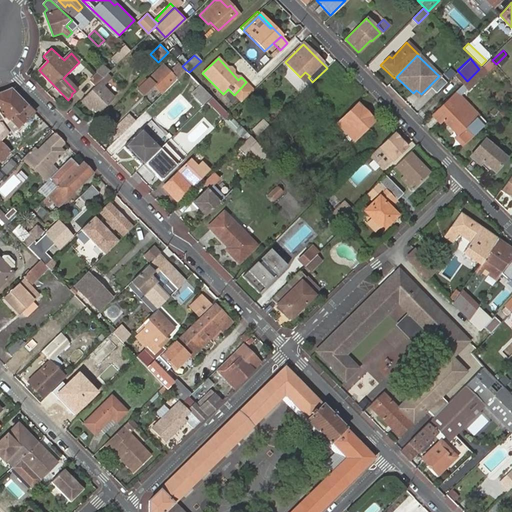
[(104,65),(97,72),(104,77),(108,73),(110,71),(104,65)]
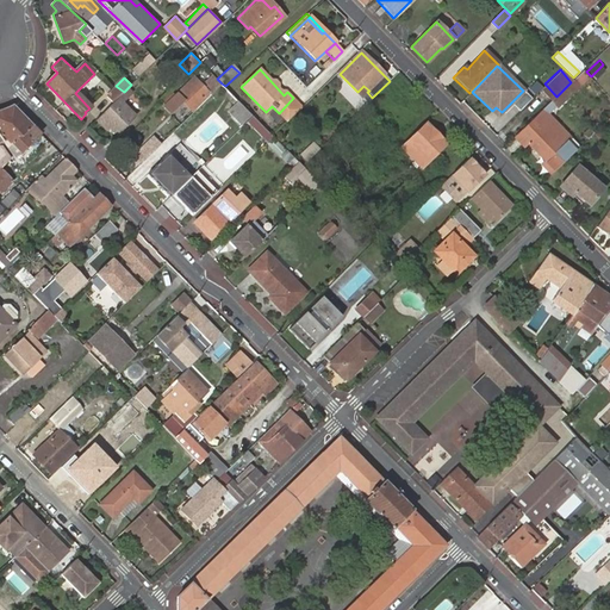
[(211,94),(219,86),(215,80),(206,88),(195,79),(168,106),(174,113),(186,101),(193,109),(210,93),(211,94)]
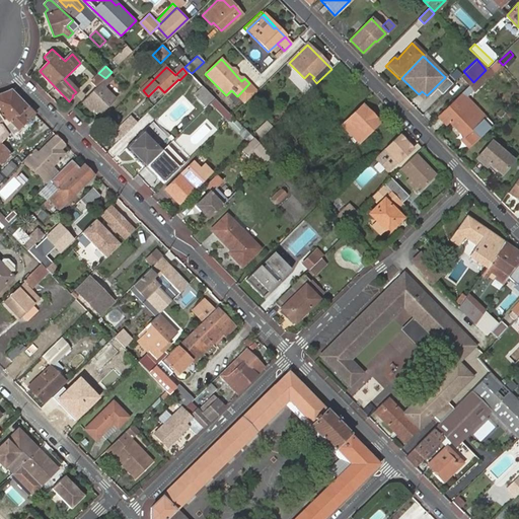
[(234,68),(232,71),(241,81),(244,78),(234,68)]
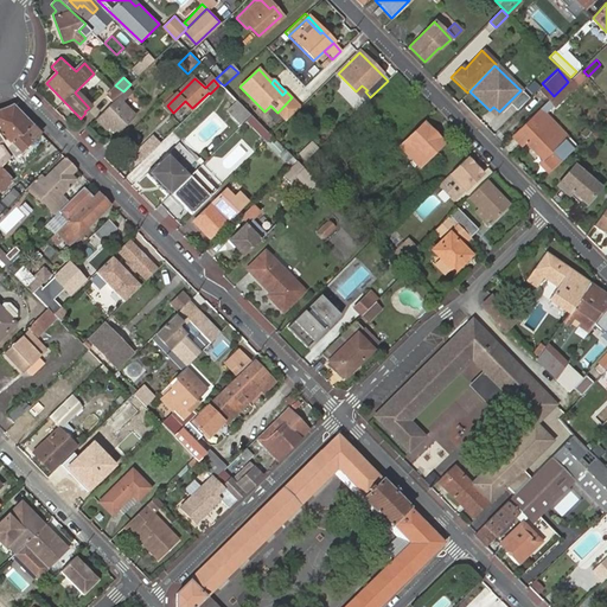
[(575,85),(570,80),(568,82),(562,88),(568,94),(575,85)]
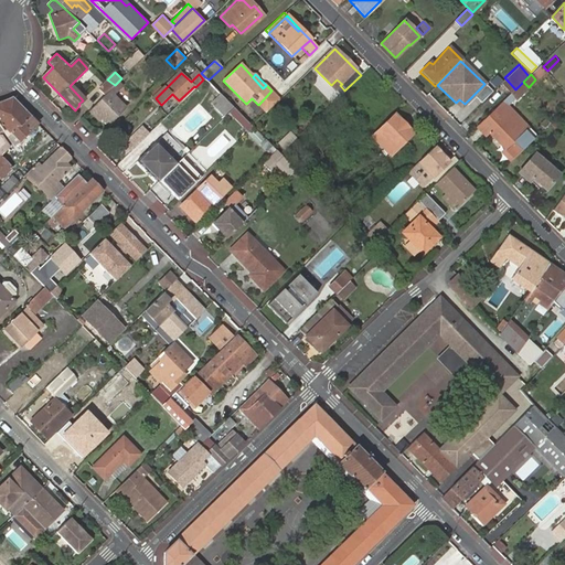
[(515,89),(504,77),(499,83),(510,94),(515,89)]
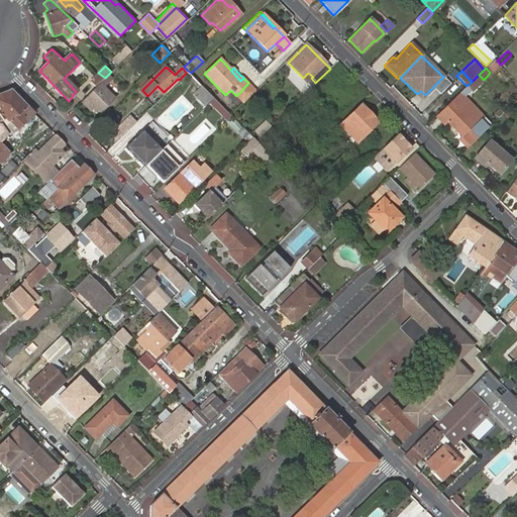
[(96,87),(105,78),(98,73),(91,81),(96,87)]
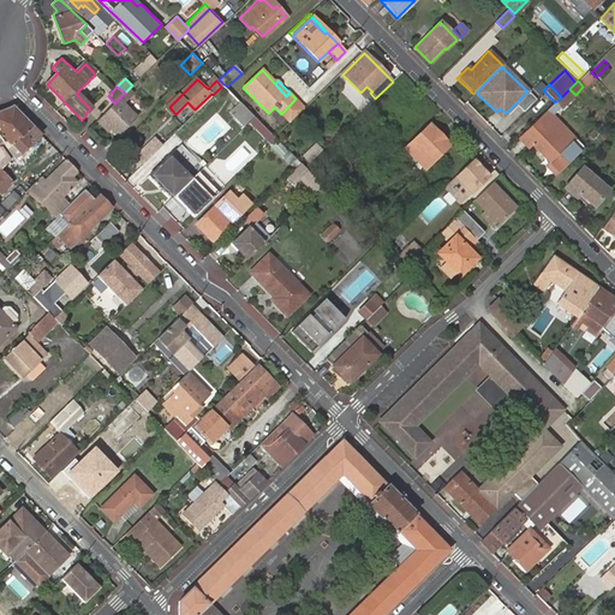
[(366,87),(360,93),(365,97),(370,93),(372,91),(366,87)]
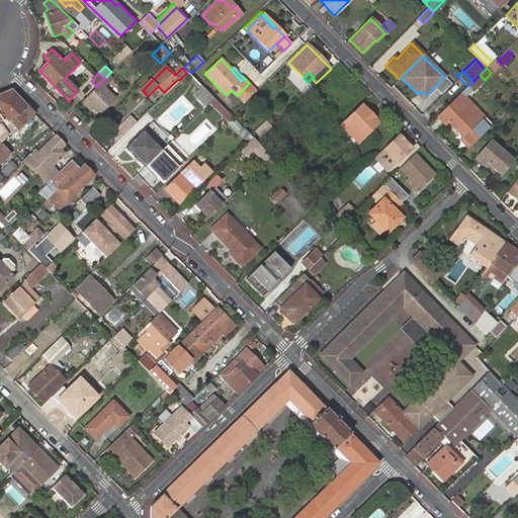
[(113,78),(109,74),(105,78),(96,87),(85,98),(95,108),(99,113),(115,97),(104,86),(113,78)]
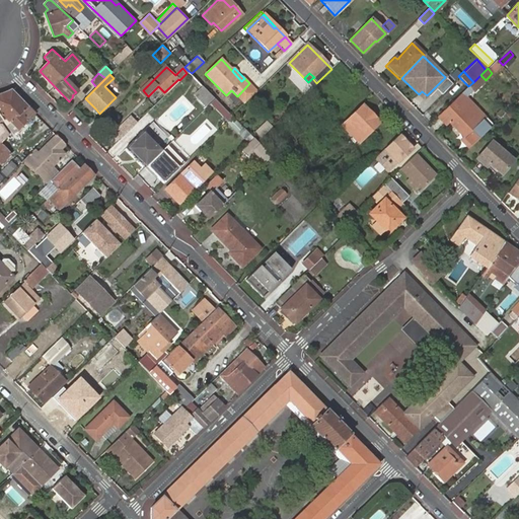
[(473,92),(486,80),(480,75),(473,82),(468,86),(472,90),(473,92)]
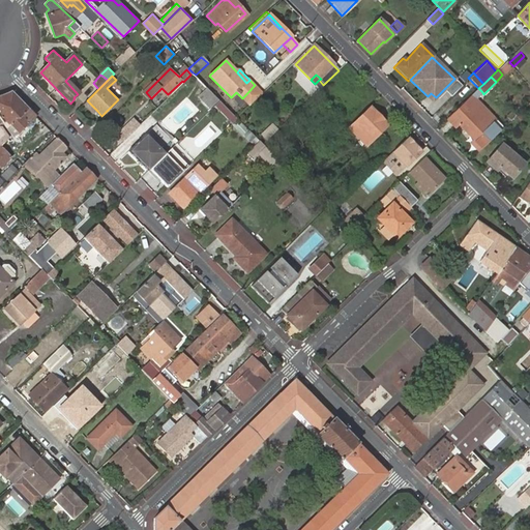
[(207,87),(199,95),(211,108),(218,99),(207,87)]
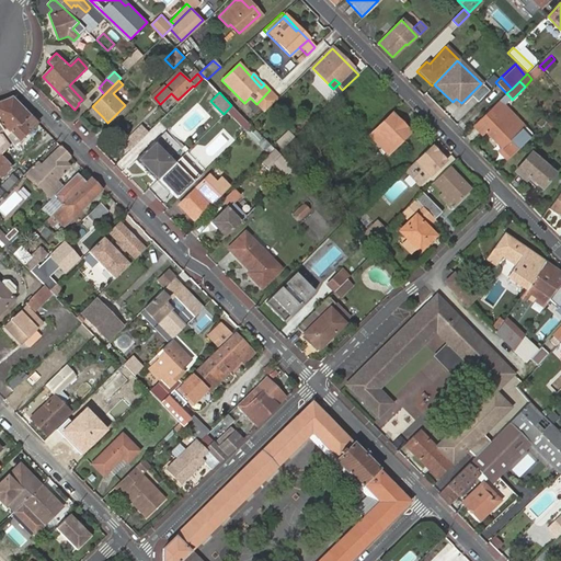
[(511,98),(506,93),(474,124),(483,134),(484,133),(500,149),(499,150),(507,159),(531,136),(506,111),(505,112),(501,107),(511,98)]
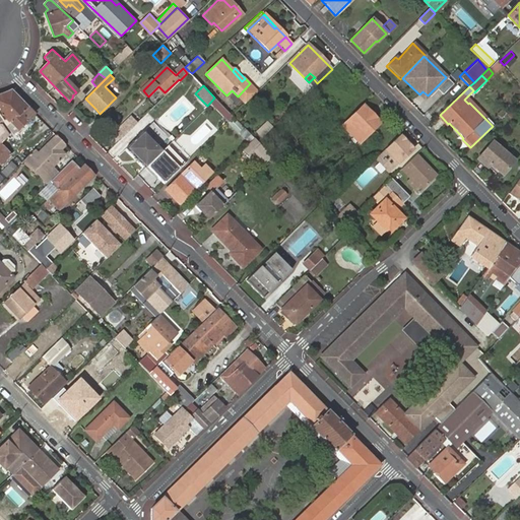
[(0,116),(2,120),(6,118),(9,121),(17,129),(35,113),(11,89),(4,92),(0,92),(0,116)]
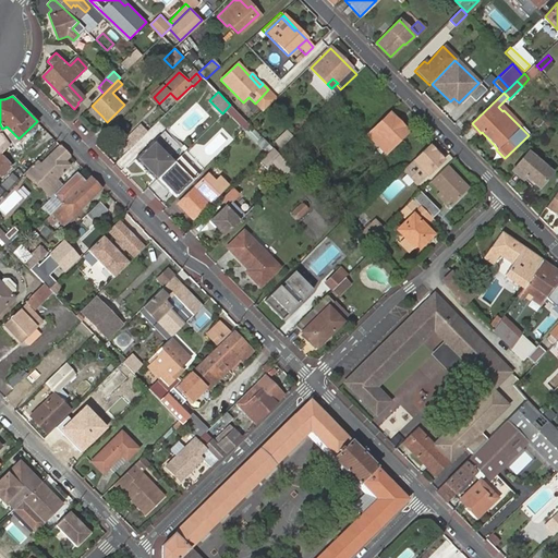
[(250,123),(231,106),(230,105),(226,110),(245,130),(245,129),(251,124),(250,123)]
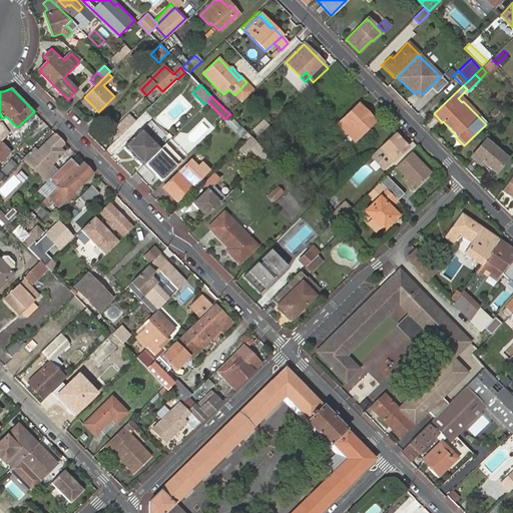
[(354,132),(350,136),(354,141),(375,121),(358,104),(338,124),(341,127),(345,123),(354,132)]
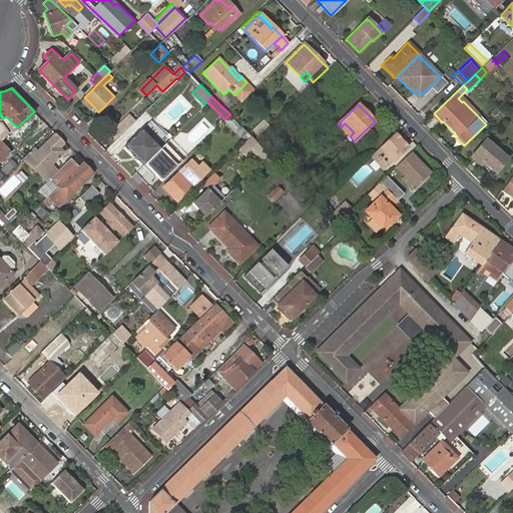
[(117,140),(135,122),(129,116),(111,133),(117,140)]
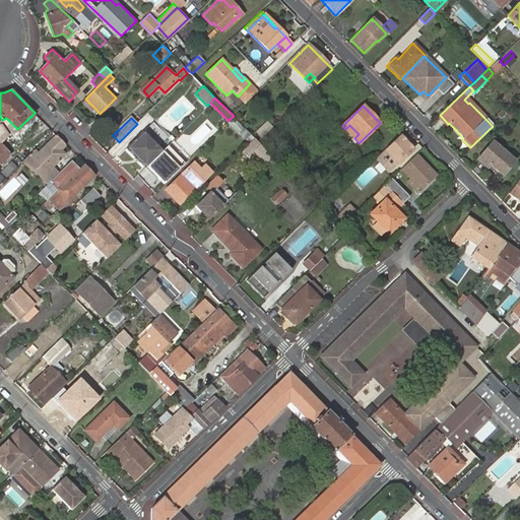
[(272,125),(267,120),(257,131),(262,136),(272,125)]
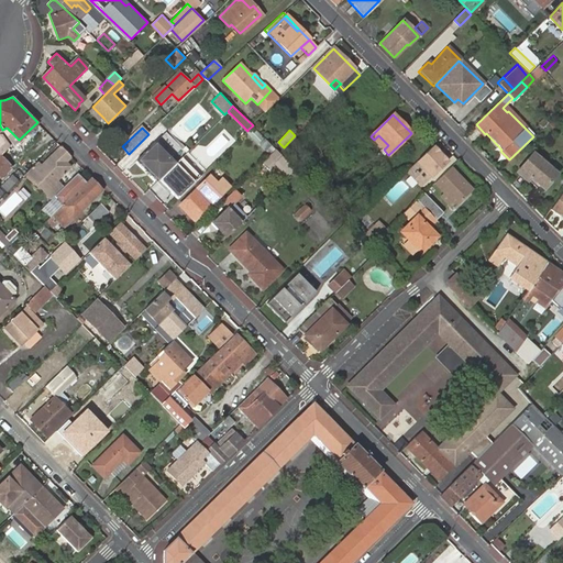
[(19,140),(10,131),(6,135),(13,145),(19,140)]
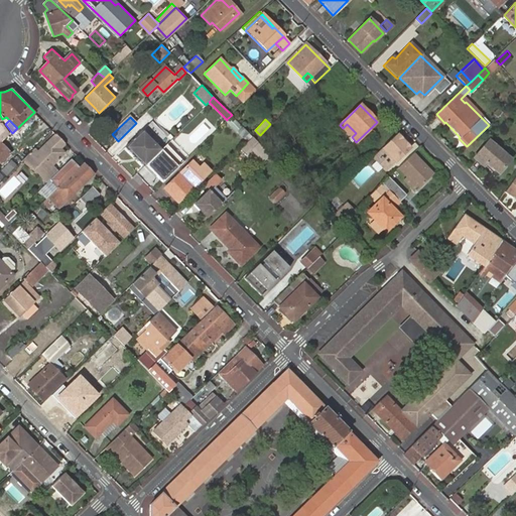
[(343,128),(352,137),(356,133),(347,124),(343,128)]
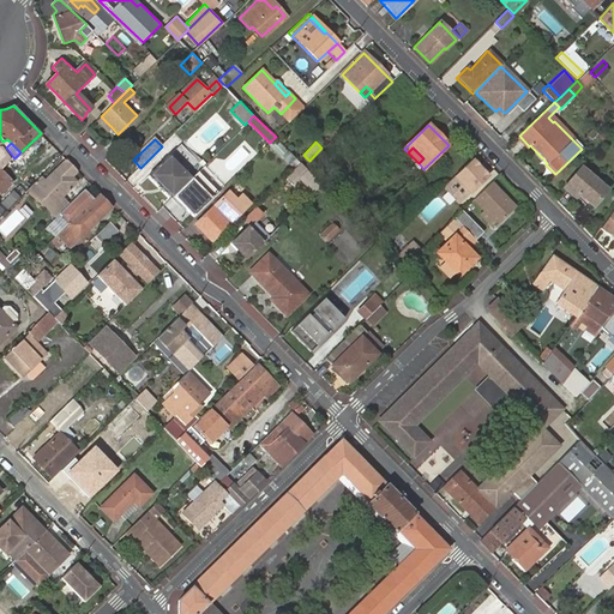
[(175,194),(196,174),(173,150),(152,170),(164,184),(163,185),(168,190),(169,188),(175,194)]
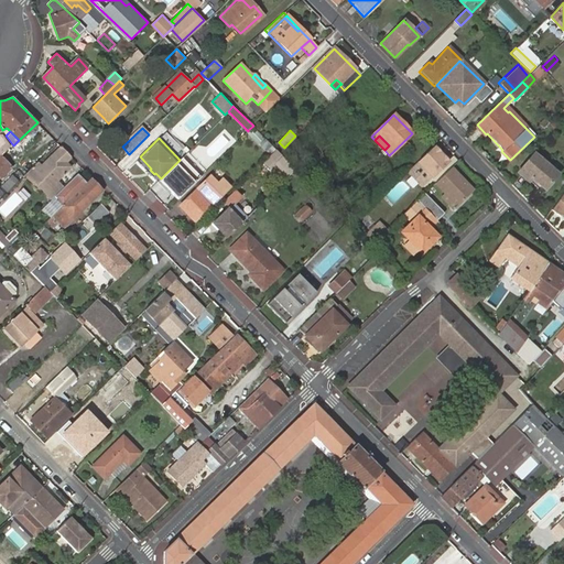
[(36,163),(25,174),(44,192),(52,199),(63,188),(64,188),(56,181),(69,166),(66,162),(71,156),(61,147),(41,167),(36,163)]
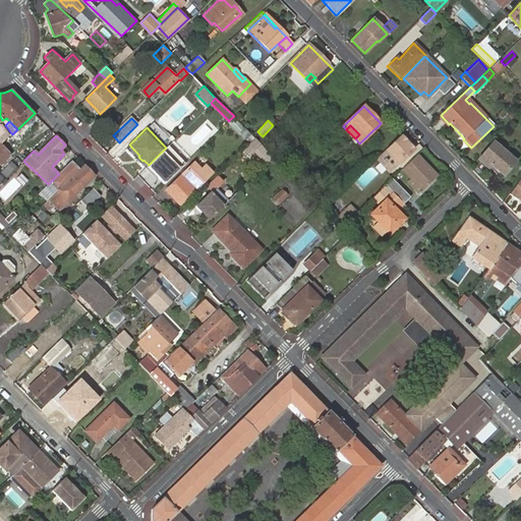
[(413,150),(400,135),(385,150),(375,159),(390,173),(413,150)]
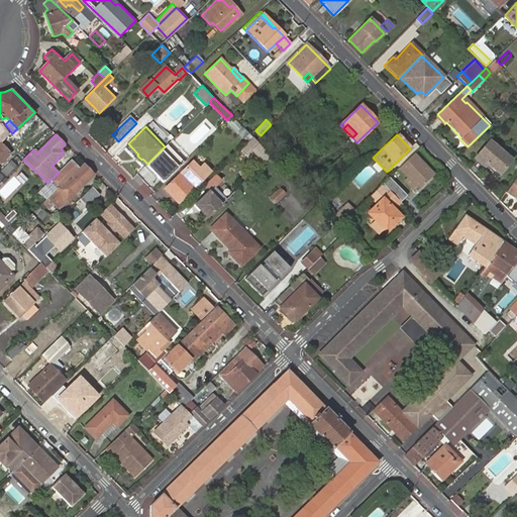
[(252,151),(265,163),(272,156),(256,140),(253,137),(240,150),(246,157),(252,151)]
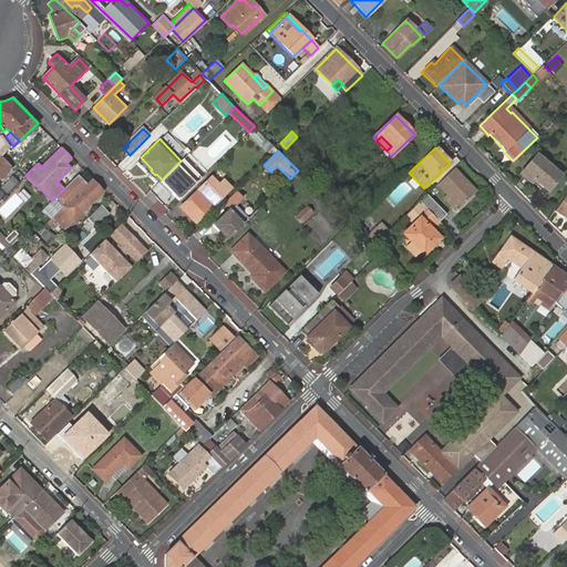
[(0,175),(1,177),(12,166),(1,156),(0,154),(0,175)]
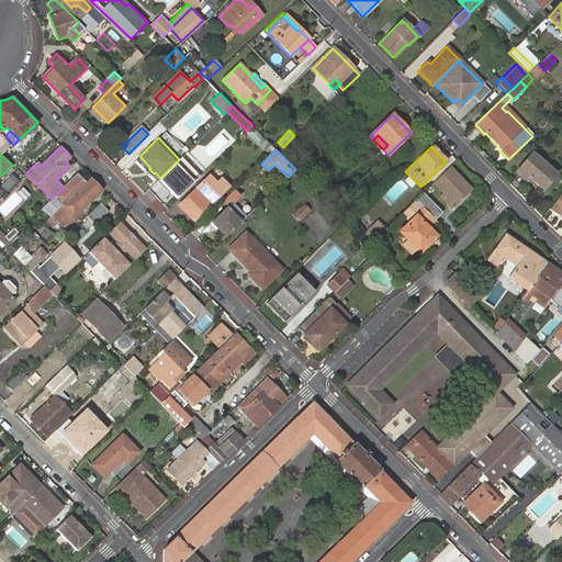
[(555,173),(532,154),(519,169),(542,189),(555,173)]
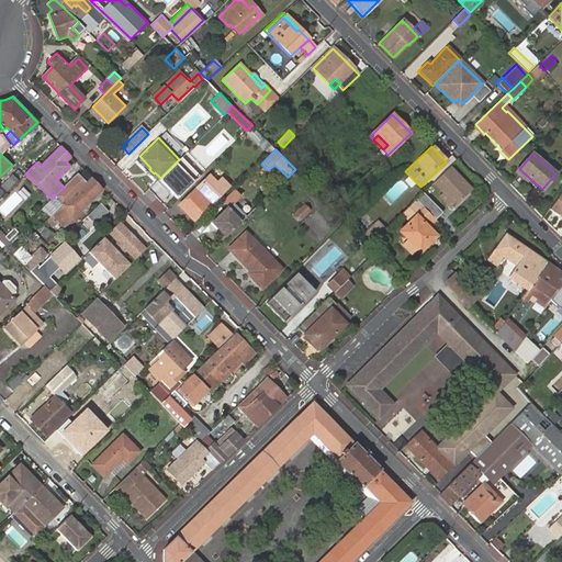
[(200,177),(181,157),(179,159),(160,178),(158,180),(178,200),(200,177)]
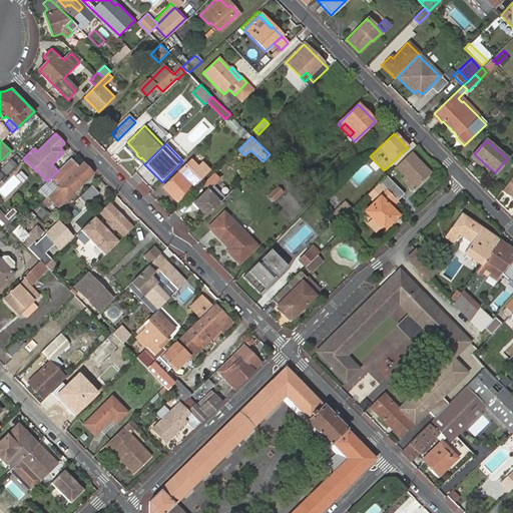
[(434,176),(410,152),(396,166),(409,180),(420,191),(434,176)]
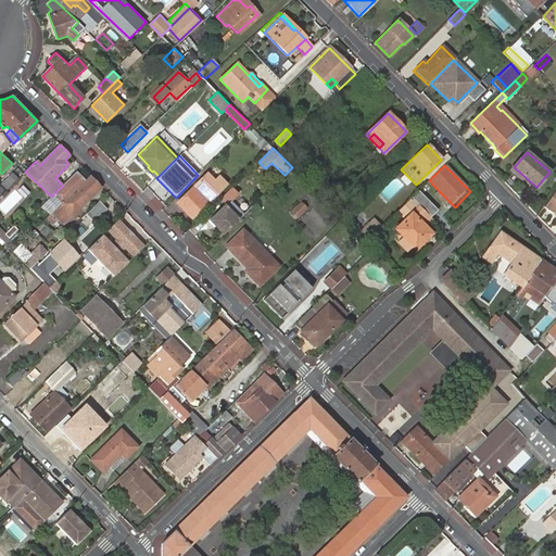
[(0,182),(7,189),(17,177),(9,168),(0,178),(0,182)]
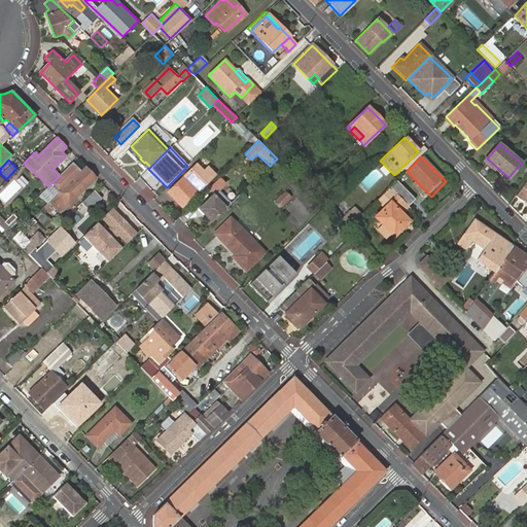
[(223,169),(216,161),(206,171),(198,164),(169,192),(183,208),(223,169)]
